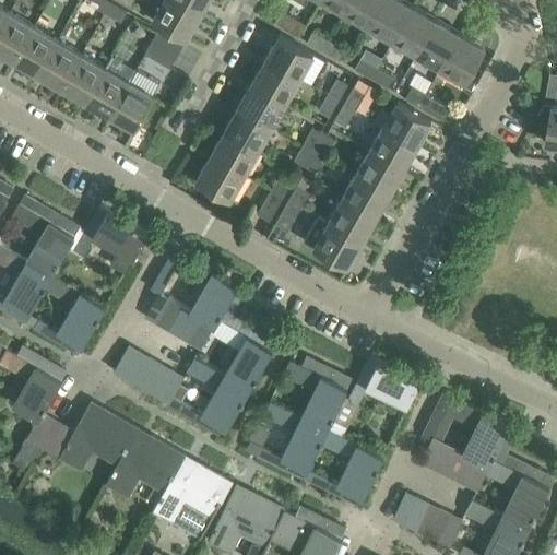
[(103,15),(109,4),(102,0),(90,0),(86,6),(103,15)]
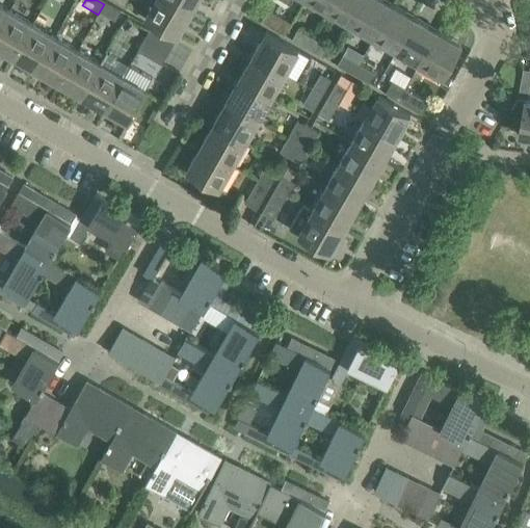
[(176,38),(189,15),(163,0),(155,0),(143,20),(176,38)]
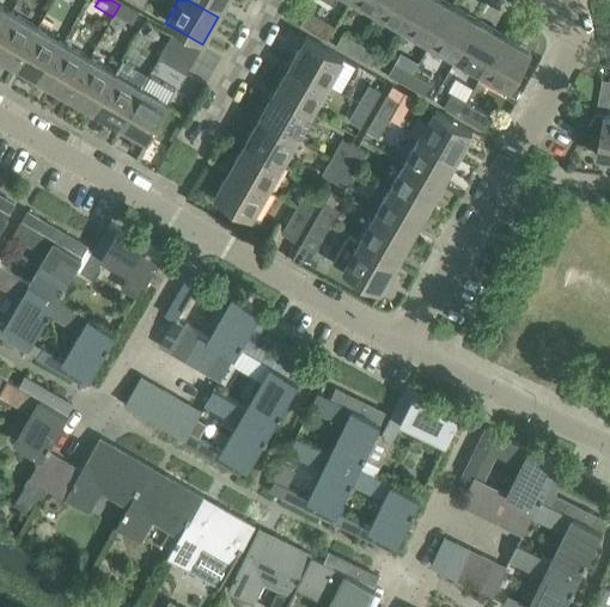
[(188,0),(218,17),(227,0),(188,0)]
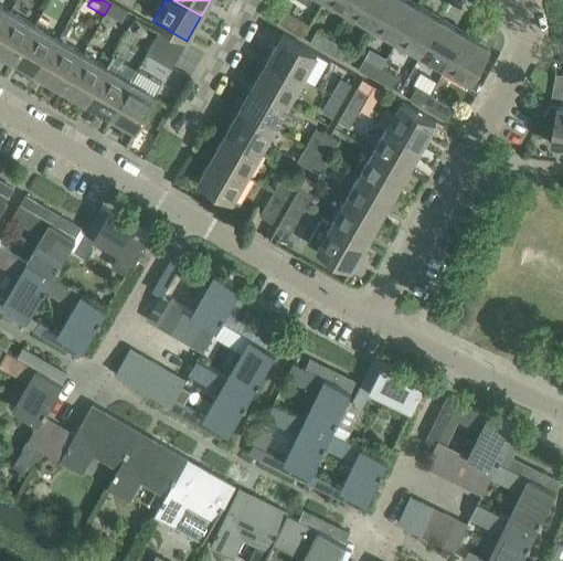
[(347,14),(354,0),(325,0),(324,1),(347,14)]
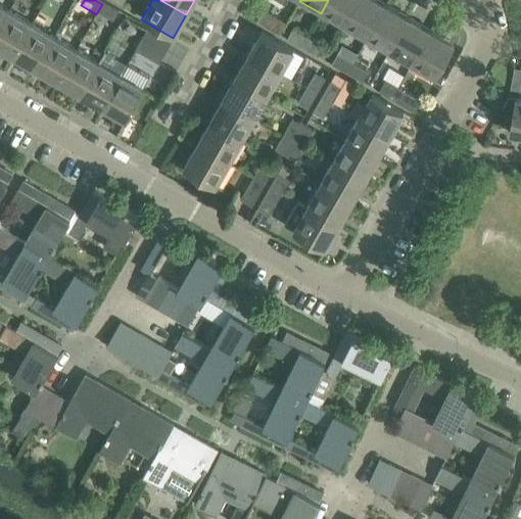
[(343,27),(359,0),(328,0),(321,13),(343,27)]
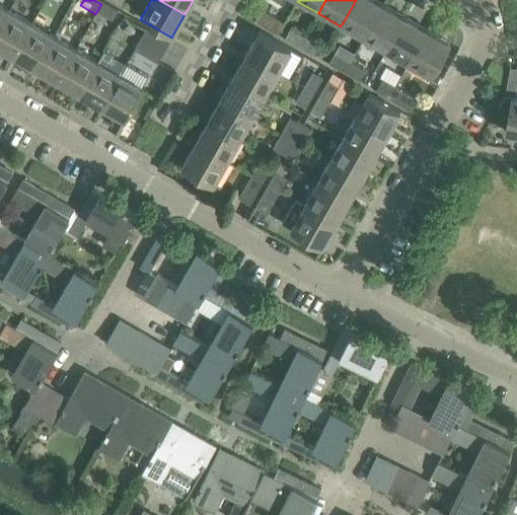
[(364,40),(381,7),(368,0),(356,0),(341,26),(364,40)]
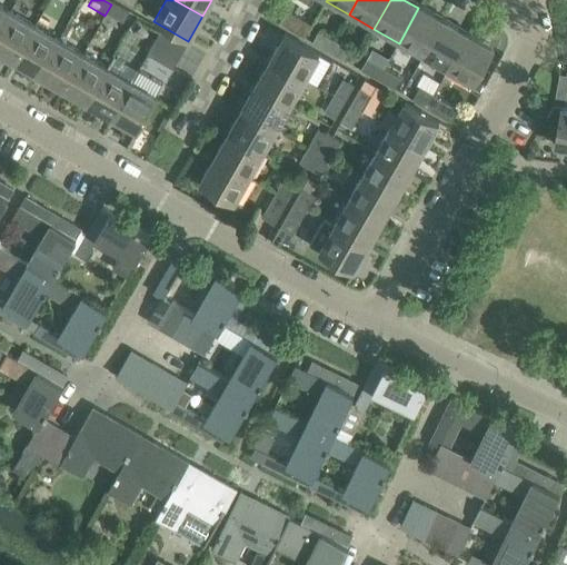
[(128,13),(111,5),(105,16),(121,25),(128,13)]
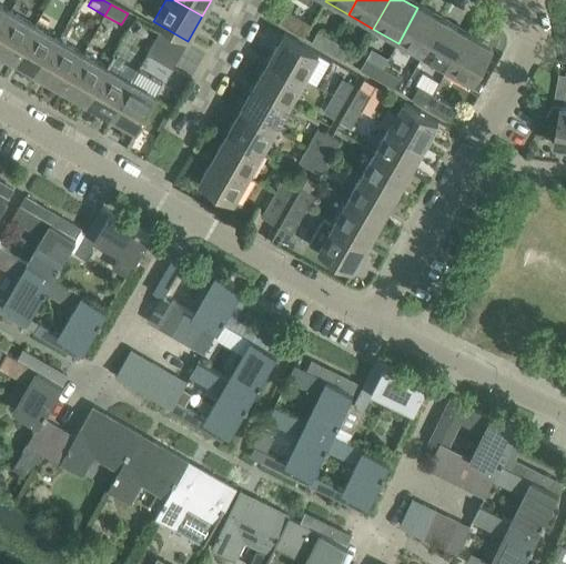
[(422,57),(442,22),(417,8),(398,43),(422,57)]
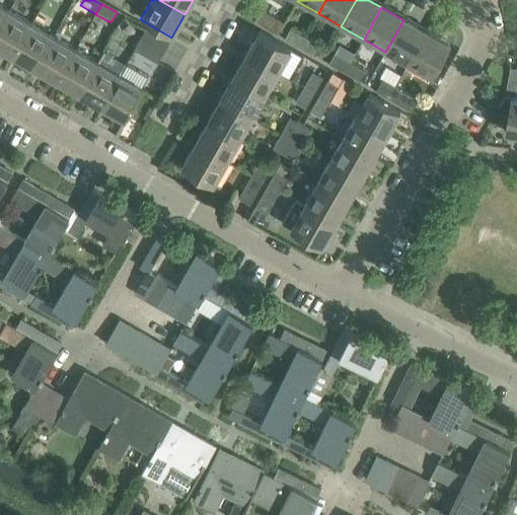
[(284,25),(277,22),(260,12),(253,23),(277,38),(284,25)]
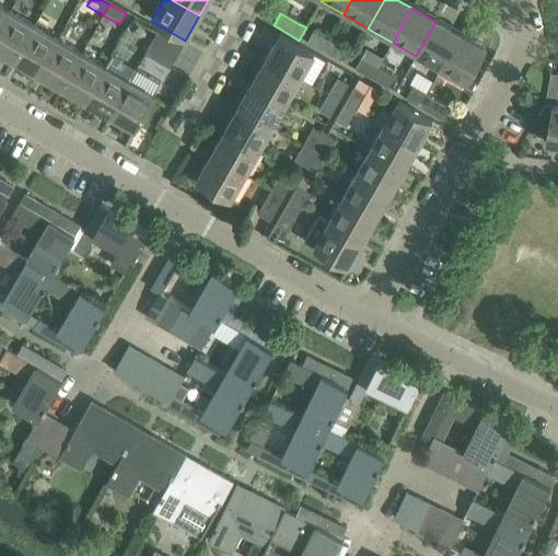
[(0,54),(13,62),(32,29),(8,14),(0,27),(0,54)]
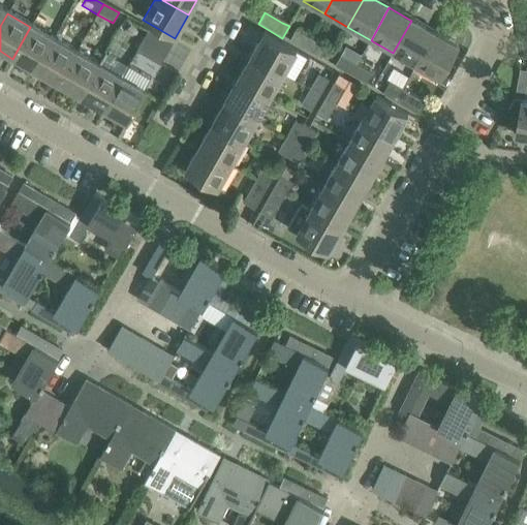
[(415,66),(433,33),(411,21),(393,53),(415,66)]
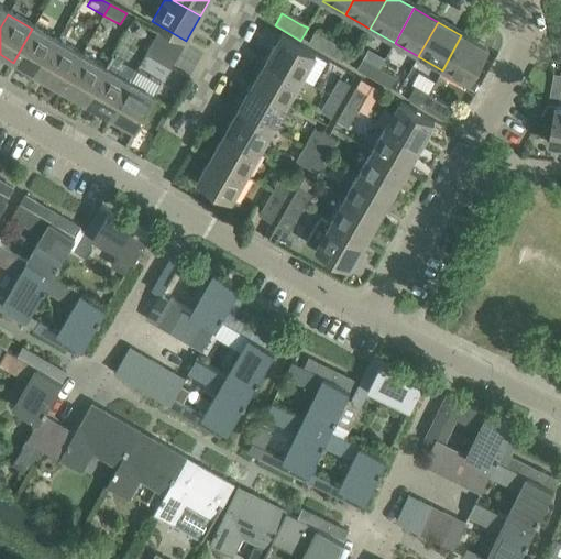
[(36,76),(56,42),(32,29),(13,63),(36,76)]
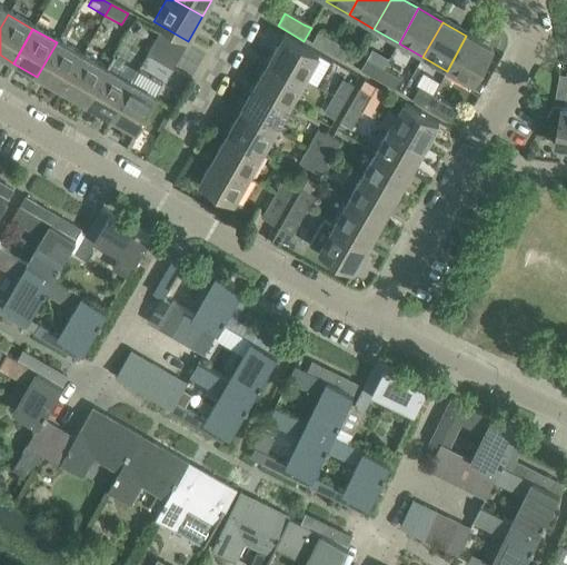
[(159,32),(152,45),(177,60),(185,47),(159,32)]
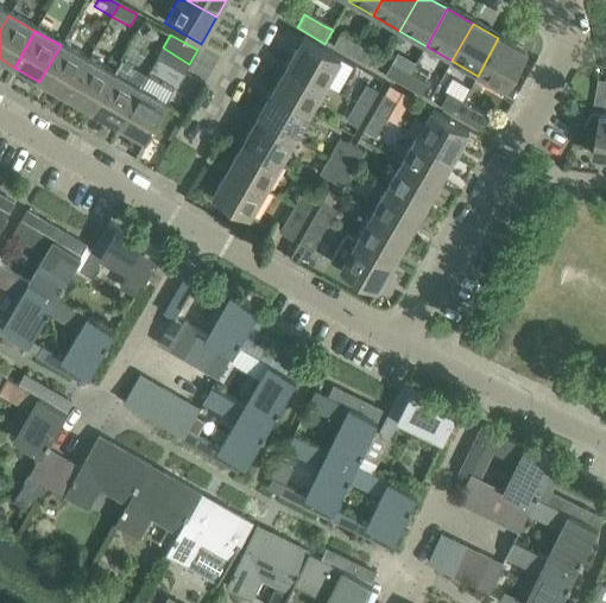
[(349,58),(355,46),(339,37),(333,49),(349,58)]
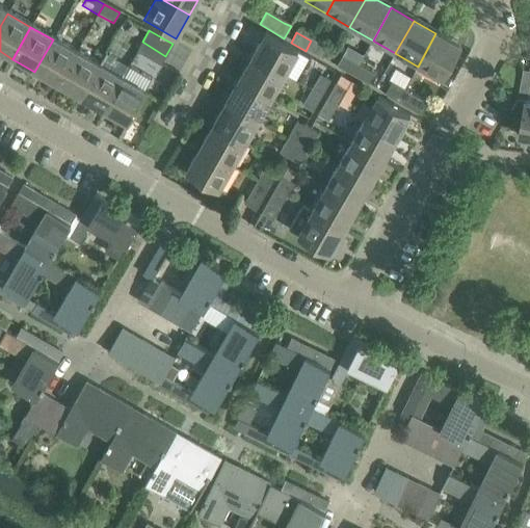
[(459,47),(435,33),(418,67),(442,80),(459,47)]
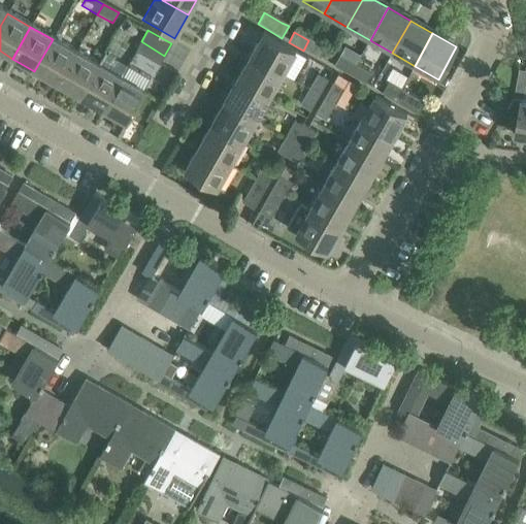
[(295,53),(263,34),(250,58),(282,76),(295,53)]
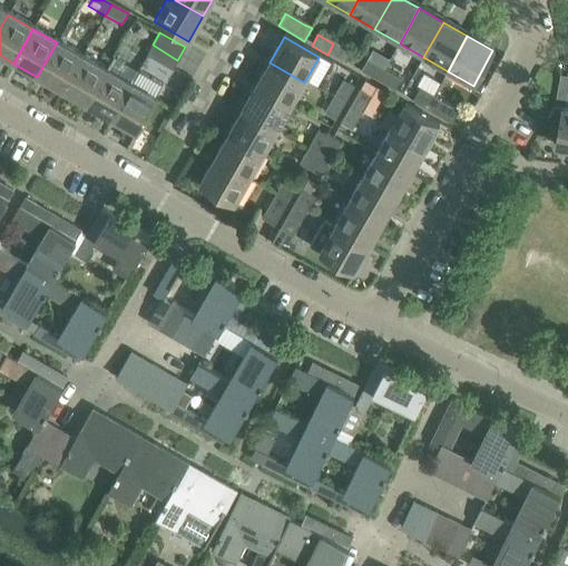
[(61,91),(81,57),(57,42),(37,77),(61,91)]
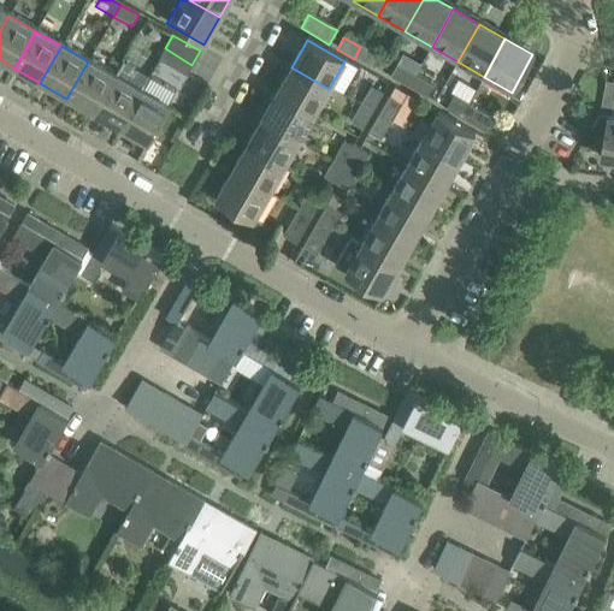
[(379,58),(360,47),(354,59),(373,69),(379,58)]
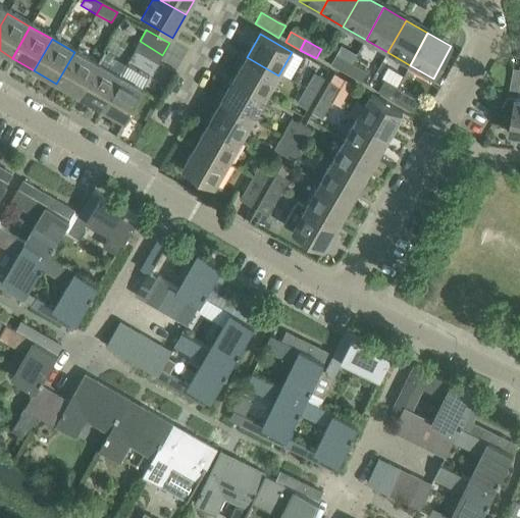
[(162,55),(140,41),(133,53),(156,66),(162,55)]
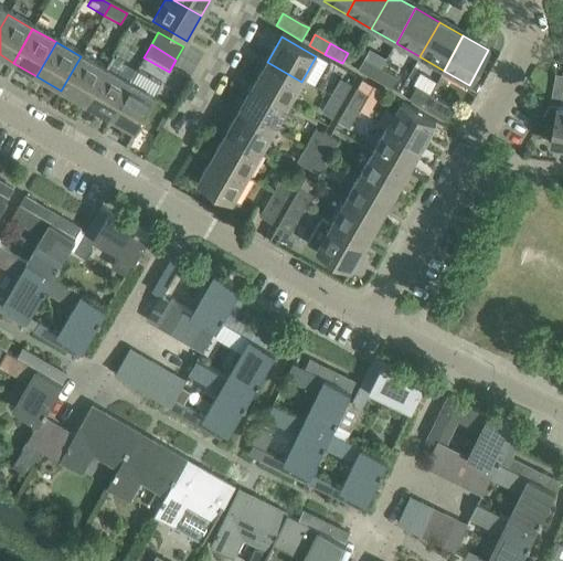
[(85,104),(104,70),(81,56),(61,91),(85,104)]
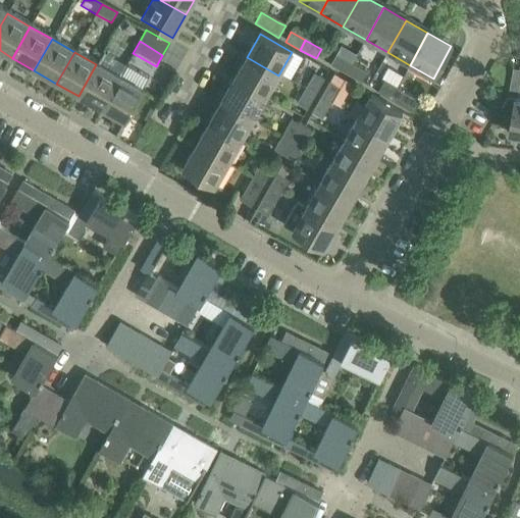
[(278,75),(247,57),(234,80),(265,98),(278,75)]
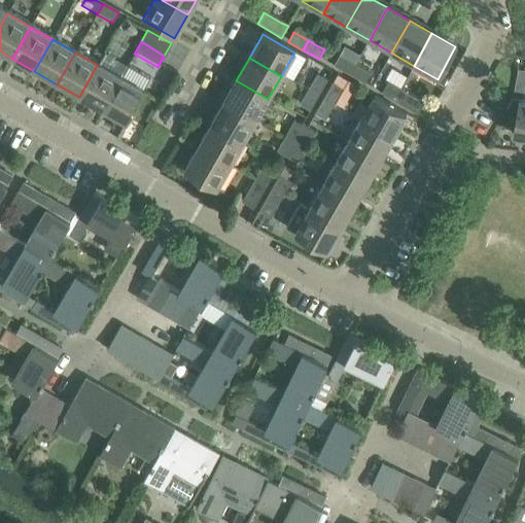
[(348,76),(353,67),(338,58),(333,68),(348,76)]
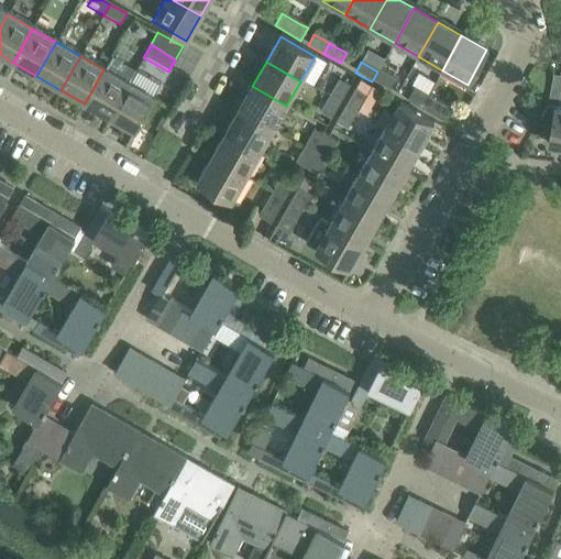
[(109,118),(129,84),(103,69),(85,103),(109,118)]
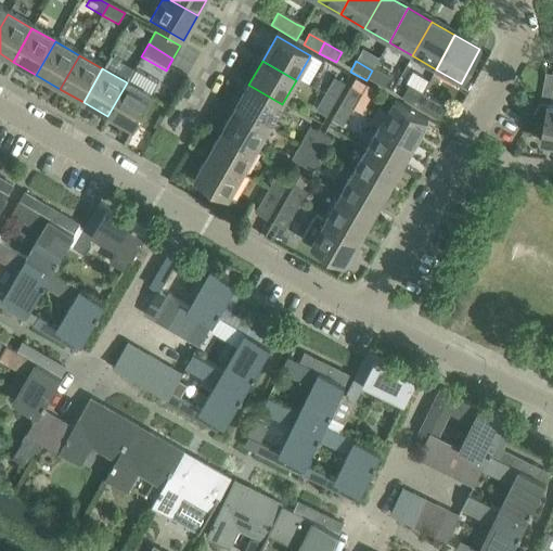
[(388,79),(372,71),(367,80),(383,90),(388,79)]
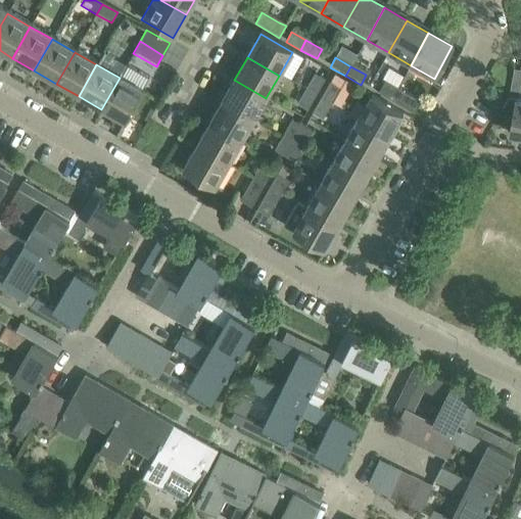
[(314,76),(305,91),(316,96),(324,82),(314,76)]
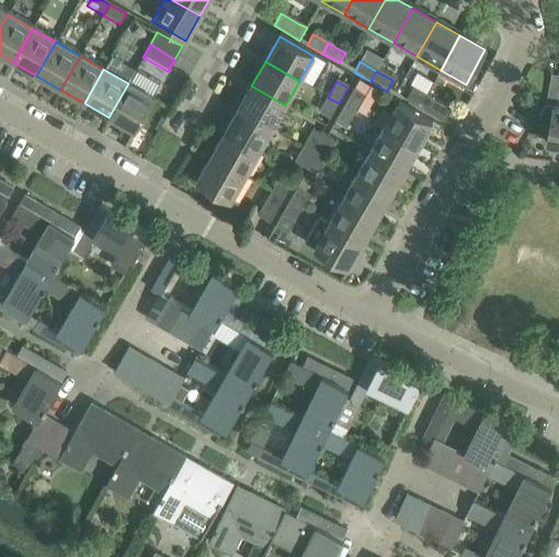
[(153,98),(128,83),(109,117),(134,132),(153,98)]
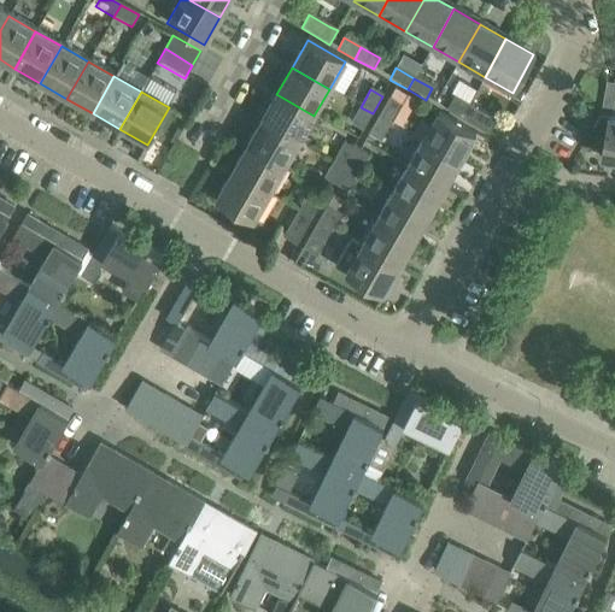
[(314,116),(276,94),(261,121),(299,141),(314,116)]
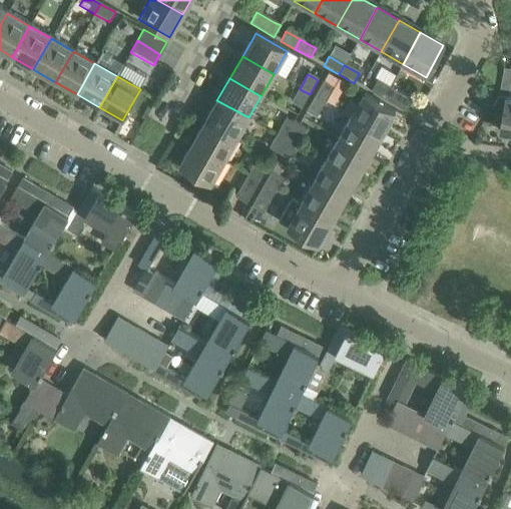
[(383,99),(389,88),(377,81),(371,92),(383,99)]
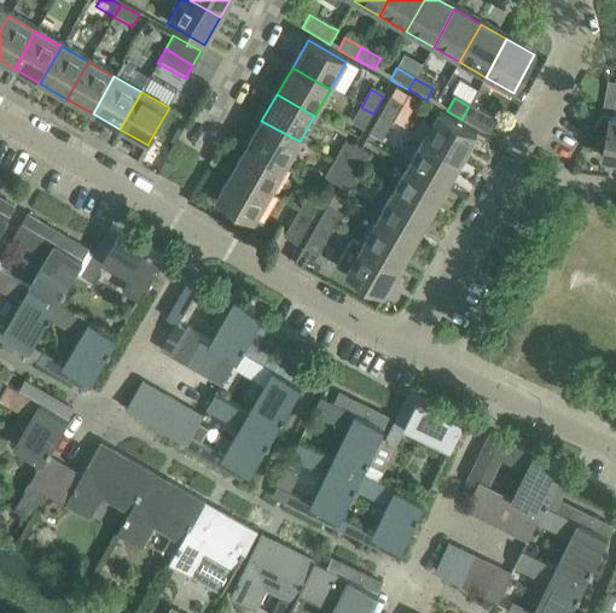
[(389,100),(379,118),(391,124),(401,107),(389,100)]
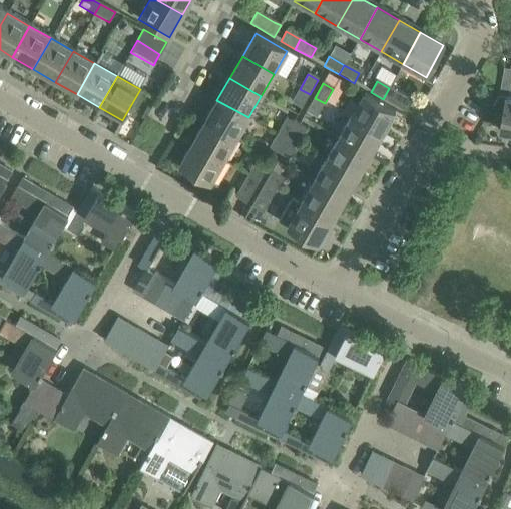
[(412,101),(389,88),(383,99),(406,112),(412,101)]
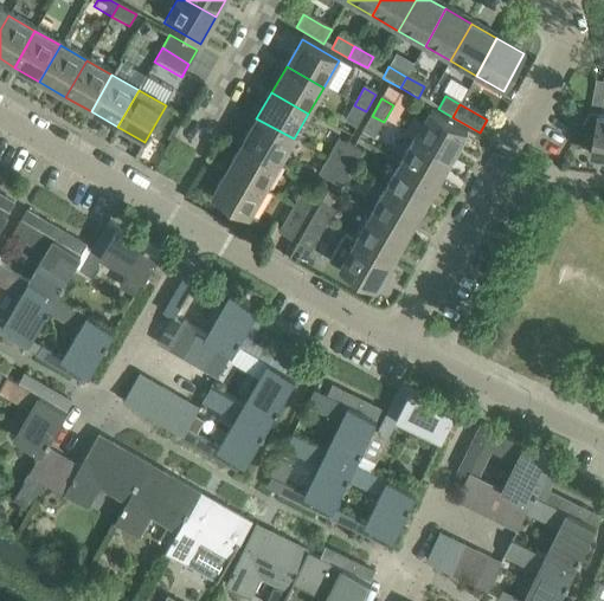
[(355,129),(366,111),(354,105),(344,123),(355,129)]
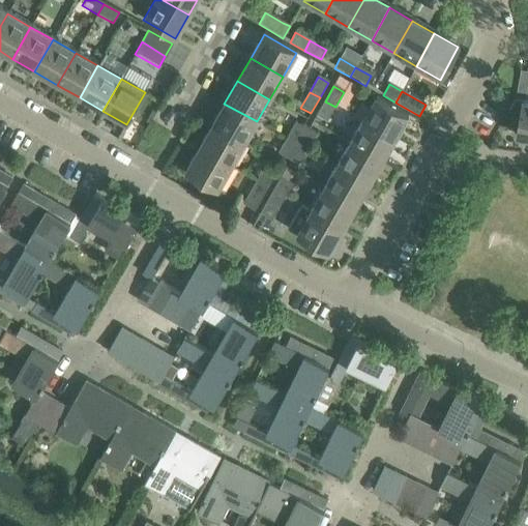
[(393,141),(407,117),(375,98),(361,122),(393,141)]
